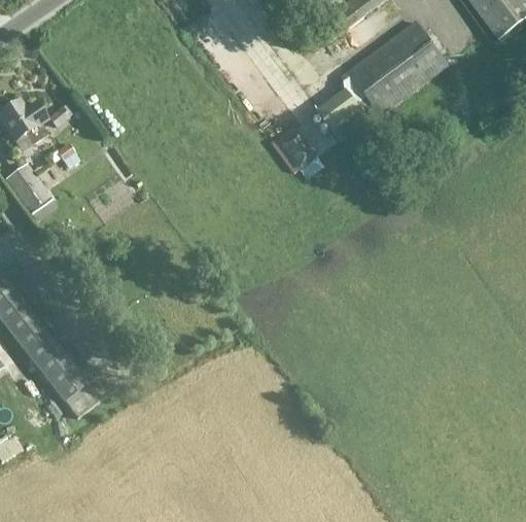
[(232,0),(255,46),(273,37),(253,0),(232,0)]
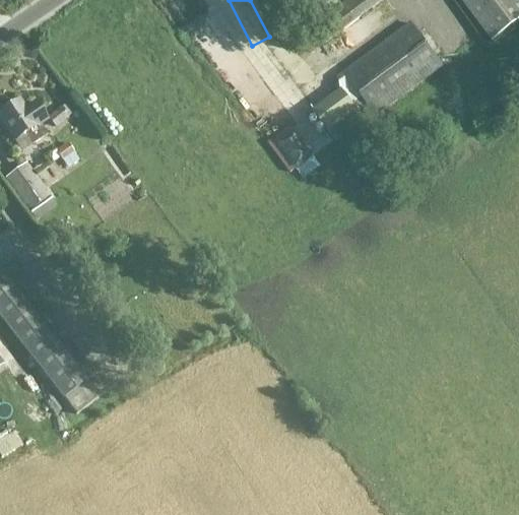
[(293,0),(310,21),(338,0),(293,0)]
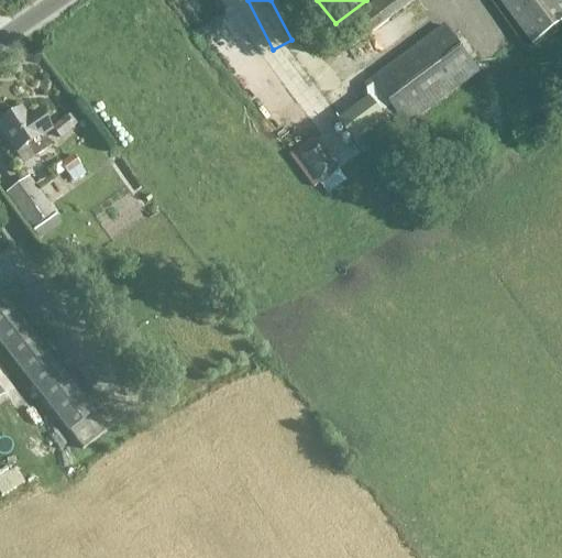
[(353,42),(410,0),(368,0),(339,23),(353,42)]
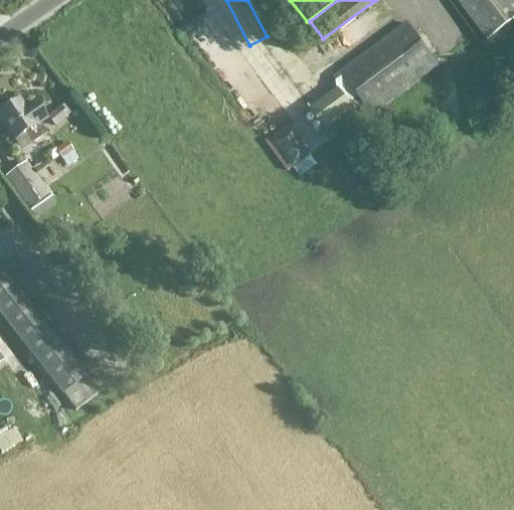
[(513,19),(513,0),(457,0),(487,39),(513,19)]
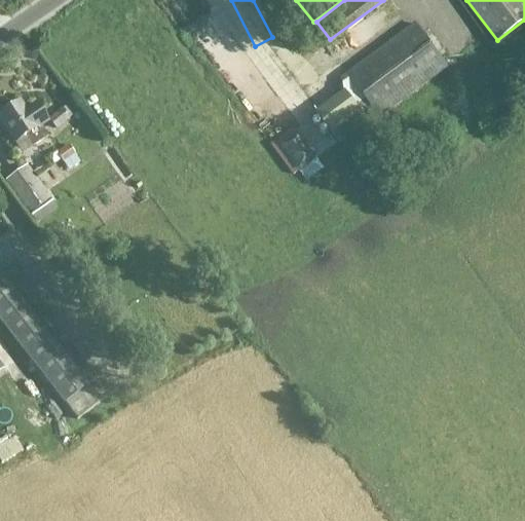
[(414,19),(339,75),(342,79),(343,88),(315,110),(338,140),(368,118),(357,103),(365,97),(379,116),(448,64),(414,19)]
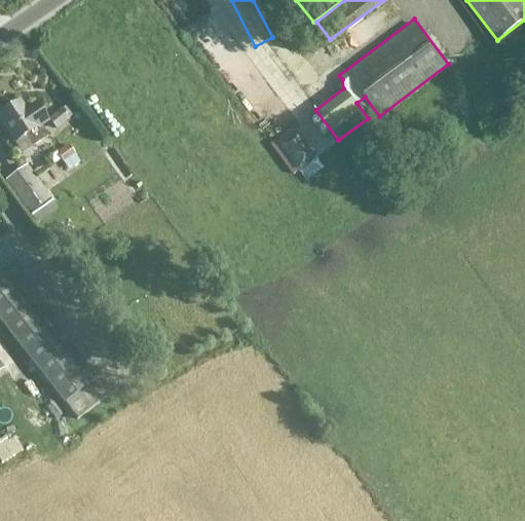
[(313,51),(320,67),(353,52),(347,38),(313,51)]
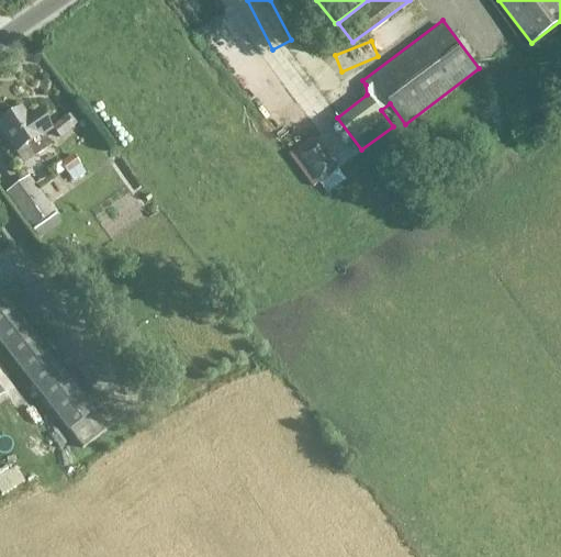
[(21,106),(0,118),(0,127),(23,162),(51,142),(45,133),(53,127),(37,106),(25,113),(21,106)]
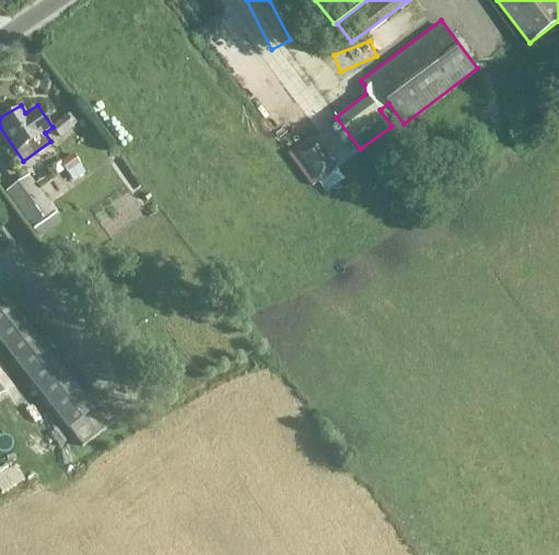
[(59,135),(79,117),(70,107),(50,125),(59,135)]
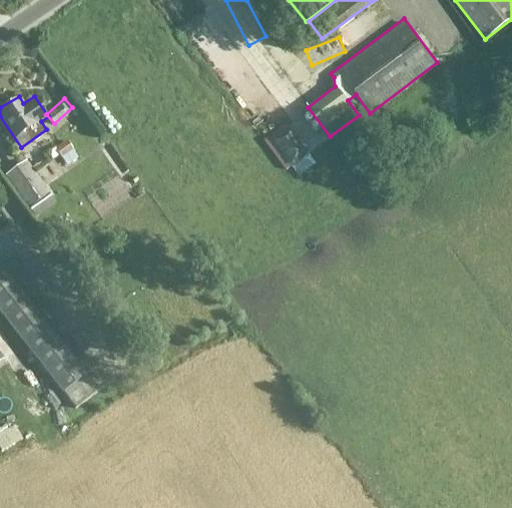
[(268,127),(290,160),(305,150),(285,119),(282,121),(275,110),(258,120),(264,129),(268,127)]
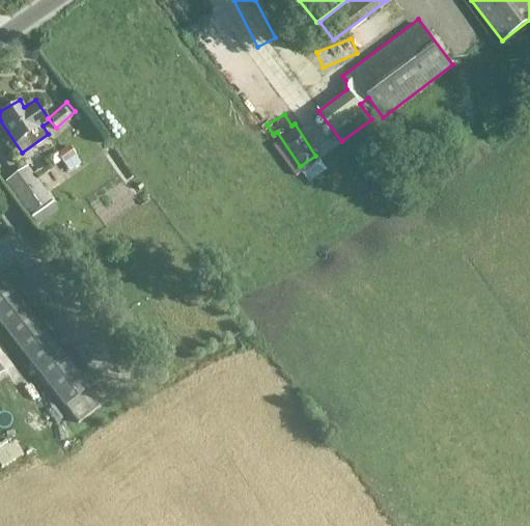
[(280,137),(273,141),(290,170),(298,167),(280,137)]
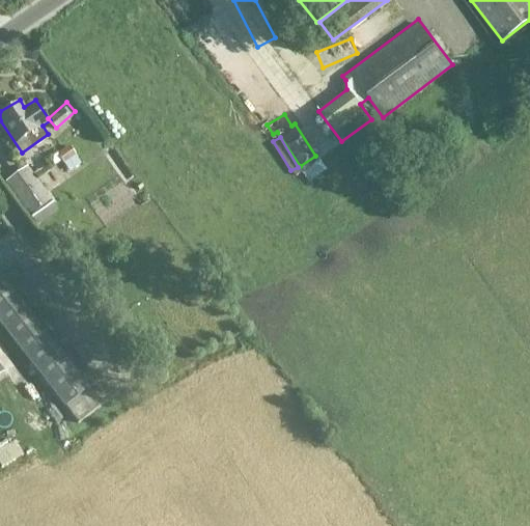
[(80,161),(70,143),(57,150),(68,168),(80,161)]
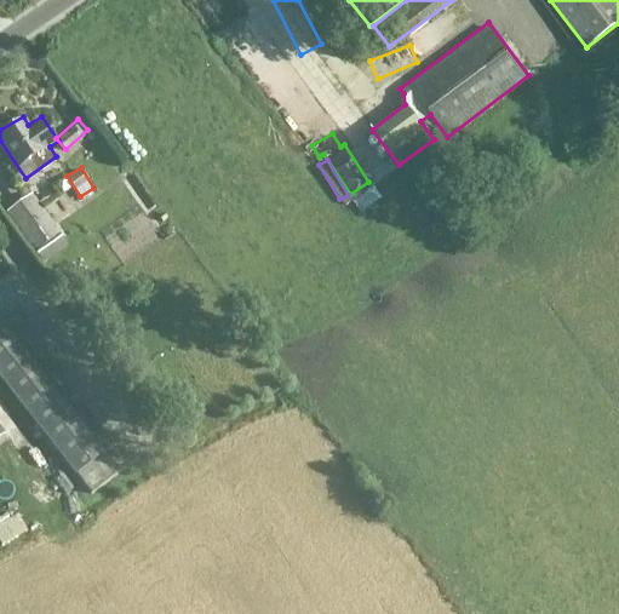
[(59,229),(32,190),(3,211),(32,251),(34,250),(41,260),(67,242),(58,230),(59,229)]
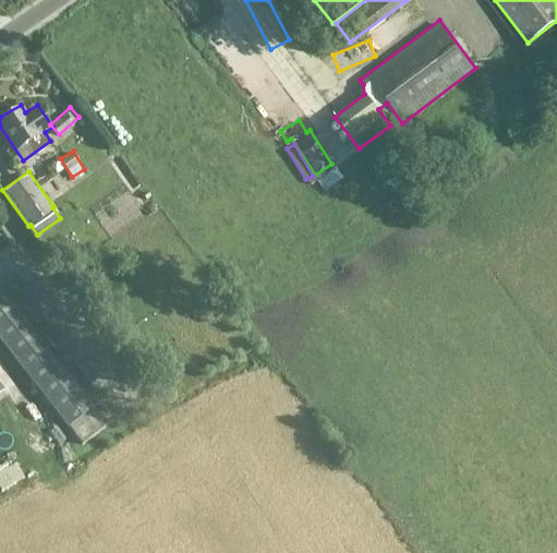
[(0,335),(82,442),(106,423),(92,405),(100,398),(59,346),(49,353),(0,287),(0,335)]
